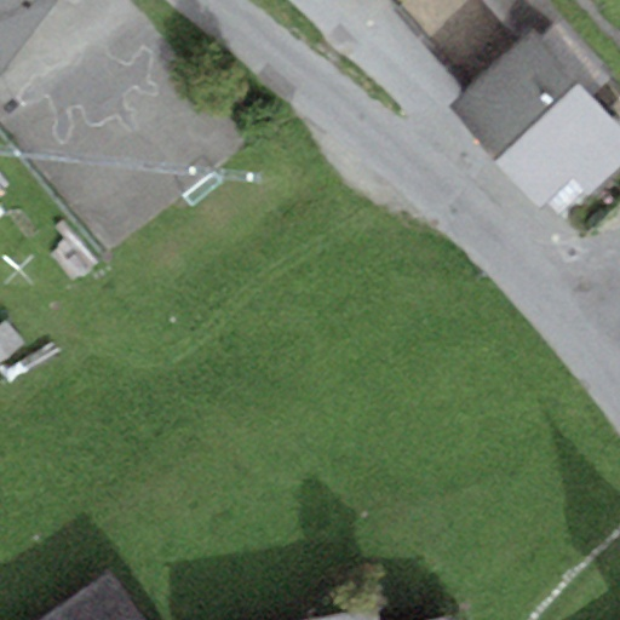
[(0,0),(0,72),(56,0),(0,0)]
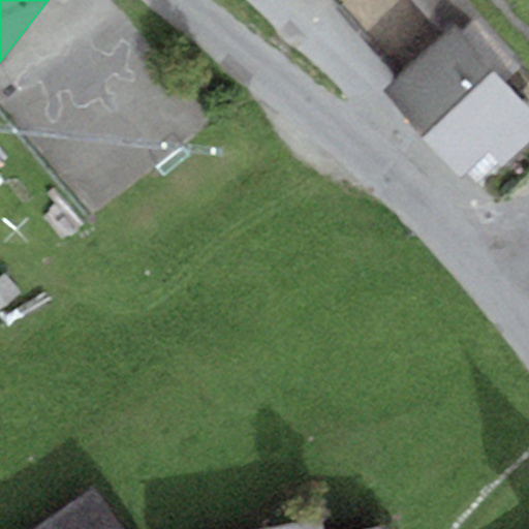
[(480,19),(463,0),(346,0),(345,2),(406,71),(457,26),(464,34),(480,19)]
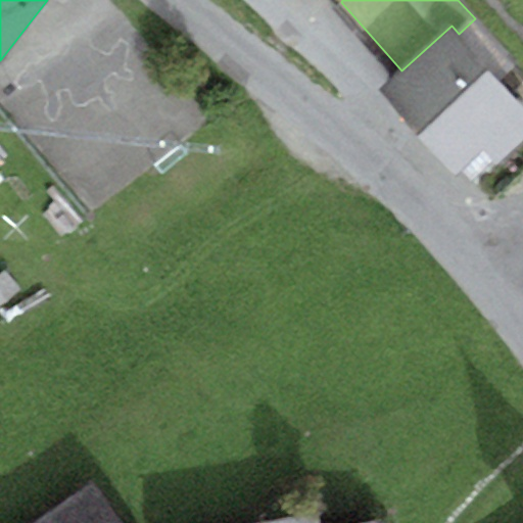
[(401,70),(379,90),(456,177),(484,151),(496,165),(522,142),(522,106),(459,34),(452,26),(401,70)]
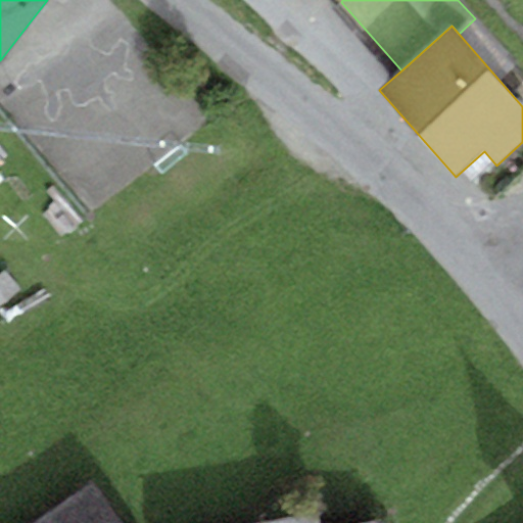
[(122,522),(88,480),(32,522),(122,522)]
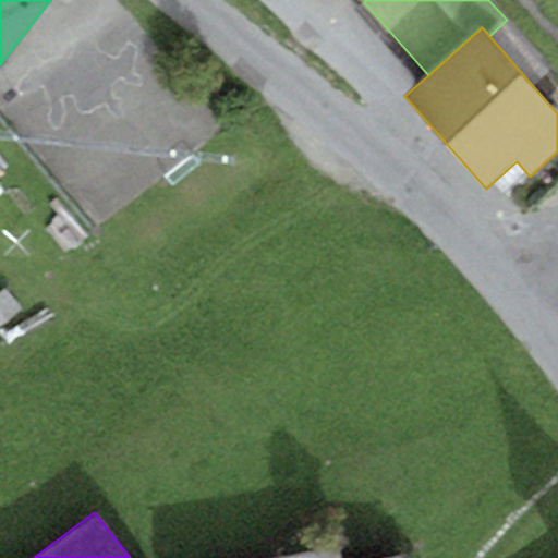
[(317,552),(318,557),(401,557),(401,556),(390,557),(340,557),(338,547),(317,552)]
